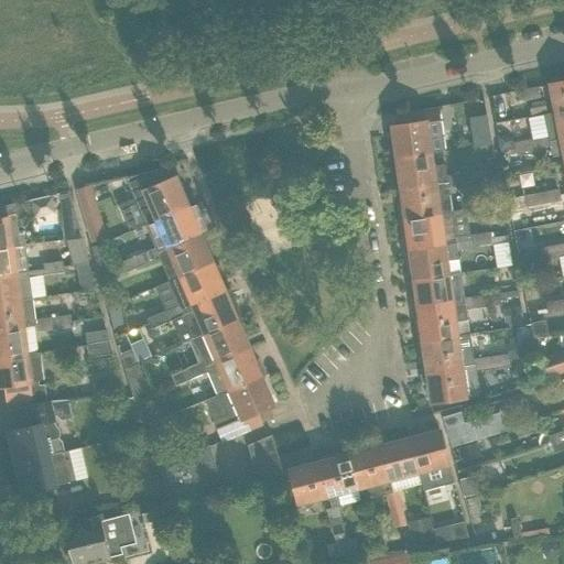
[(556,112),(563,110),(563,80),(551,84),(556,112)]
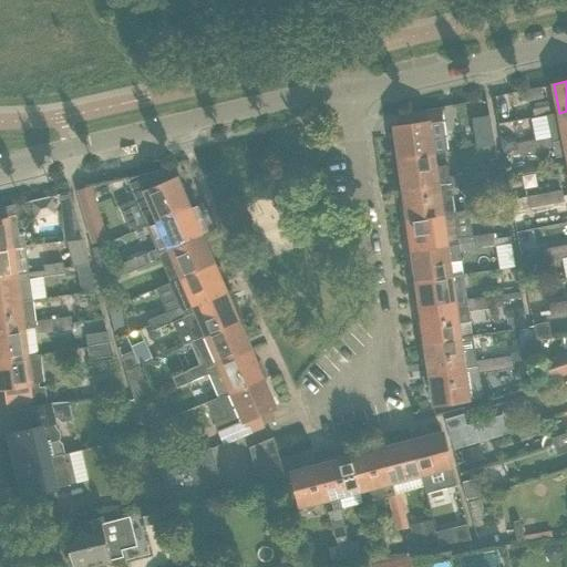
[(525,101),(543,98),(540,88),(523,91),(525,101)]
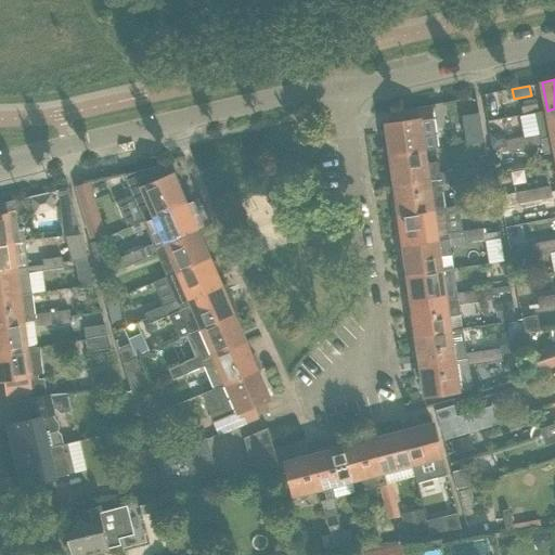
[(523,107),(519,108),(520,116),(534,114),(537,113),(534,100),(521,103),(523,107)]
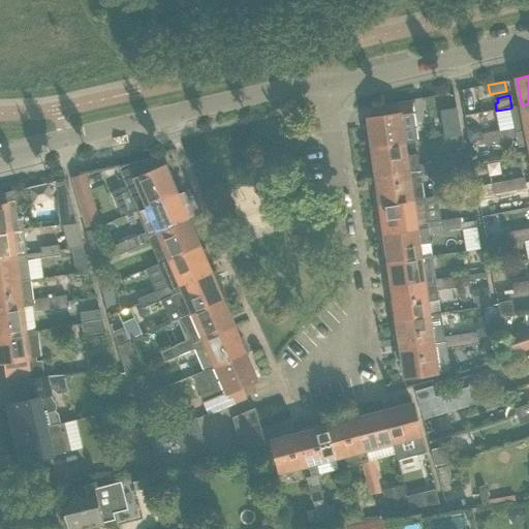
[(417,142),(413,114),(411,101),(375,106),(376,117),(368,118),(373,150),(405,145),(405,144),(417,142)]
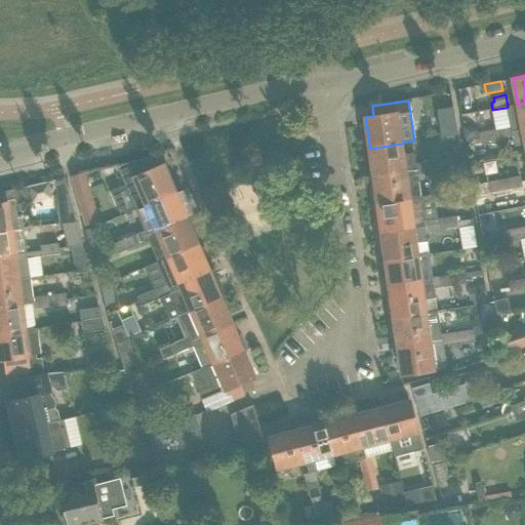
[(510,132),(524,128),(524,103),(518,105),(508,107),(506,108),(509,126),(494,129),(494,130),(495,134),(492,135),(493,142),(511,137),(510,132)]
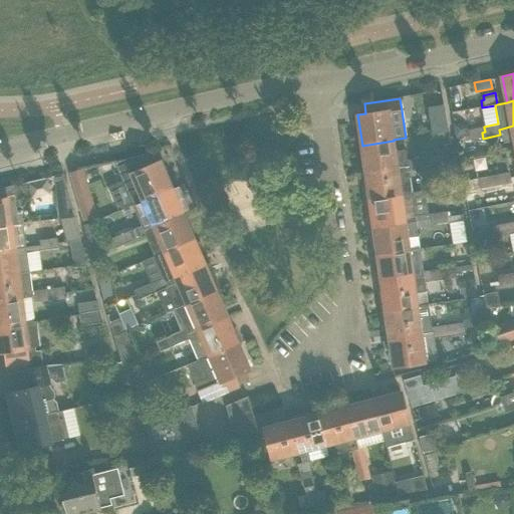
[(513,151),(513,125),(499,130),(500,135),(502,143),(512,142),(513,151)]
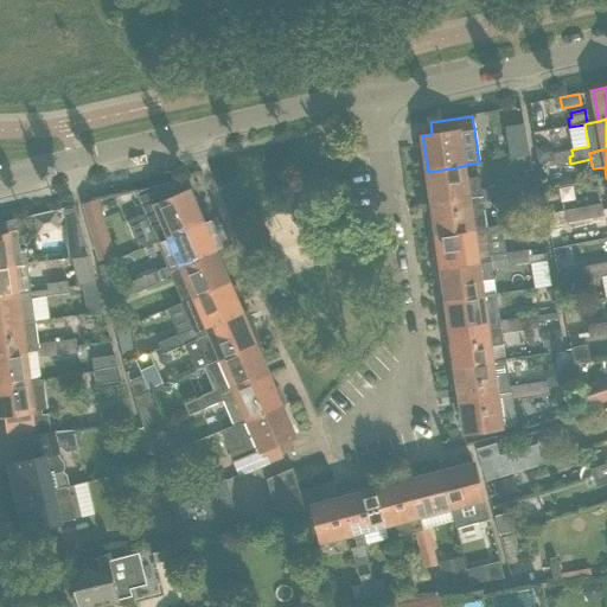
[(573,155),(572,151),(572,149),(551,153),(553,160),(549,161),(550,167),(570,164),(569,157),(573,155)]
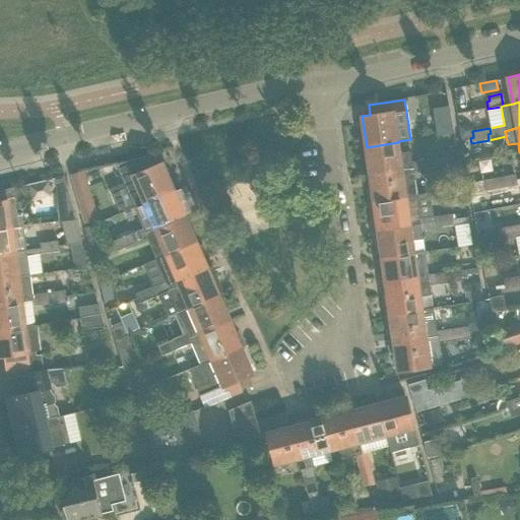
[(409,151),(400,153),(398,142),(367,147),(370,175),(411,169),(412,174),(413,174),(429,171),(429,167),(426,167),(425,159),(410,161),(409,151)]
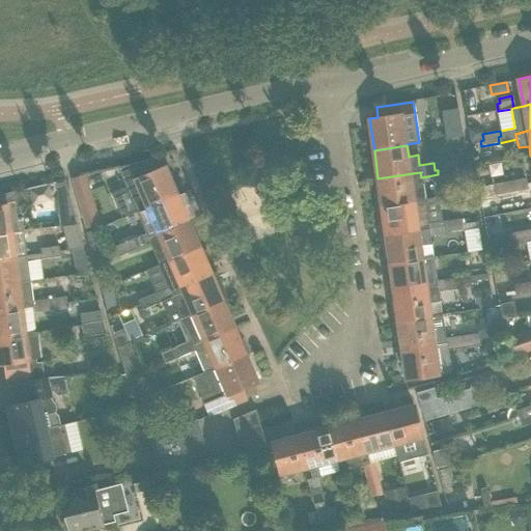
[(152,159),(117,167),(117,168),(136,212),(147,207),(147,206),(176,194),(164,167),(158,170),(152,159)]
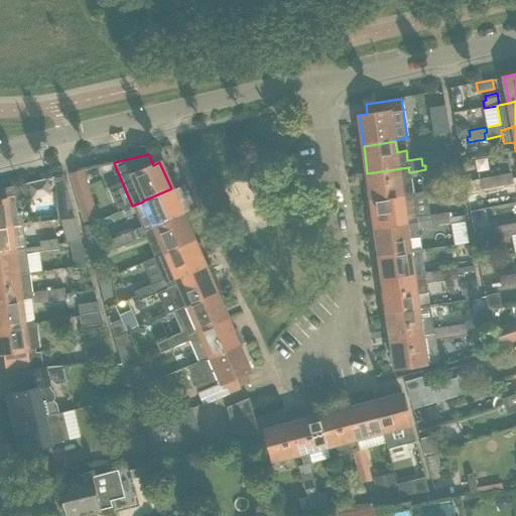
[(441,167),(440,163),(439,156),(421,158),(422,165),(425,165),(425,169),(441,167)]
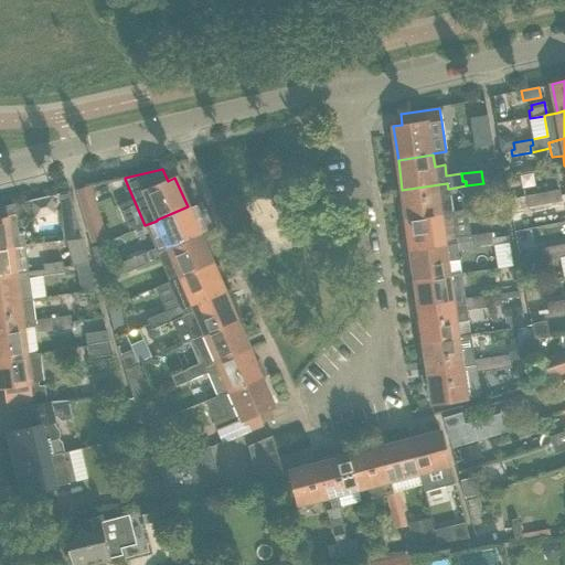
[(449,189),(448,189),(447,183),(402,190),(404,199),(398,199),(402,222),(452,214),(449,189)]
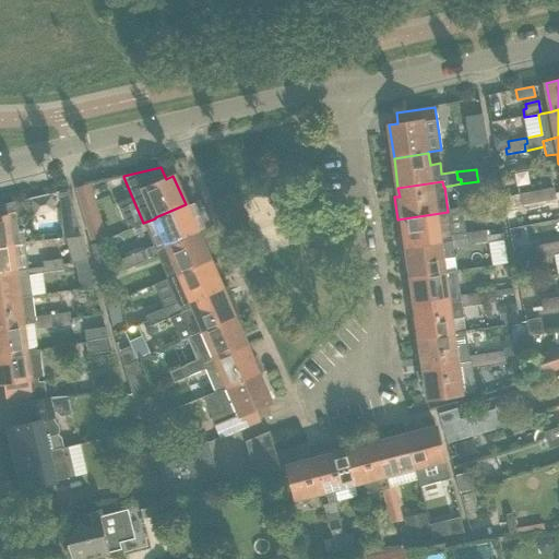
[(98,209),(91,185),(75,189),(83,213),(91,238),(105,234),(98,209)]
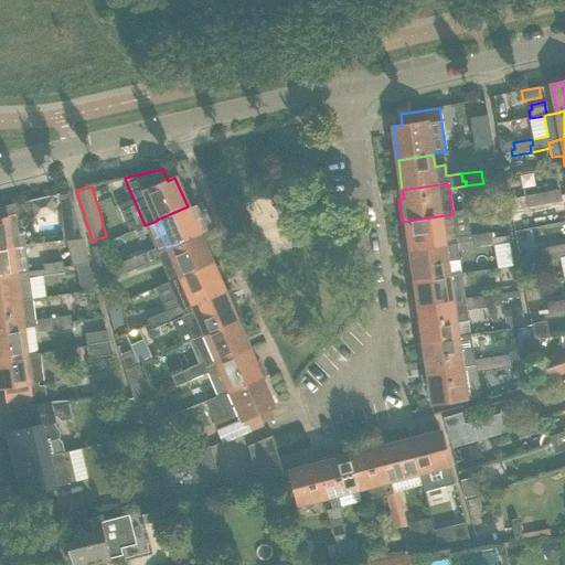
[(562,201),(561,194),(560,190),(541,194),(542,199),(544,198),(546,204),(562,201)]
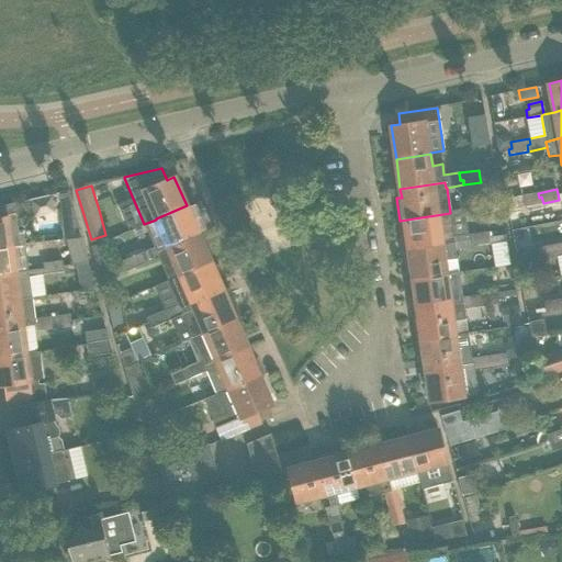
[(68,191),(59,192),(60,206),(71,204),(68,191)]
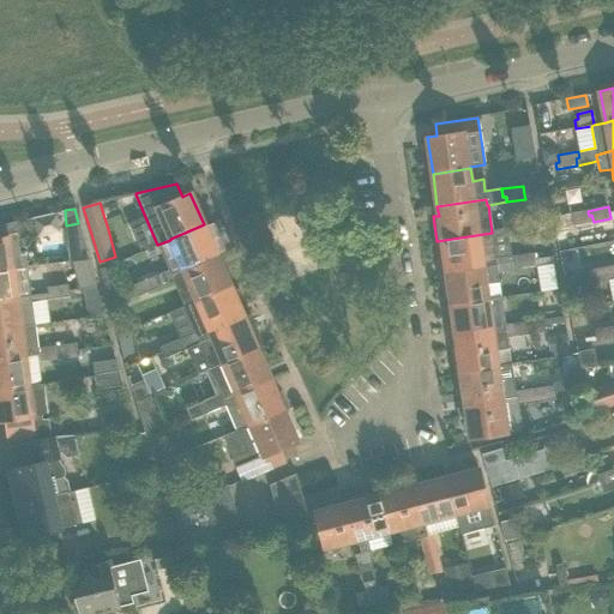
[(591,215),(589,216),(588,211),(569,215),(572,227),(594,222),(591,215)]
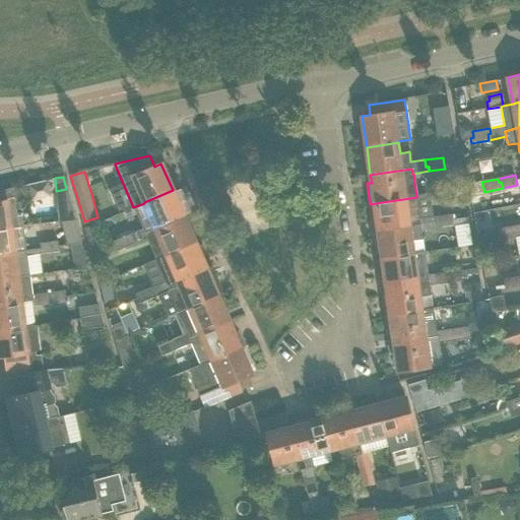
[(0,230),(12,229),(22,226),(20,213),(16,213),(15,203),(18,202),(19,202),(25,201),(24,185),(15,187),(0,190),(0,230)]
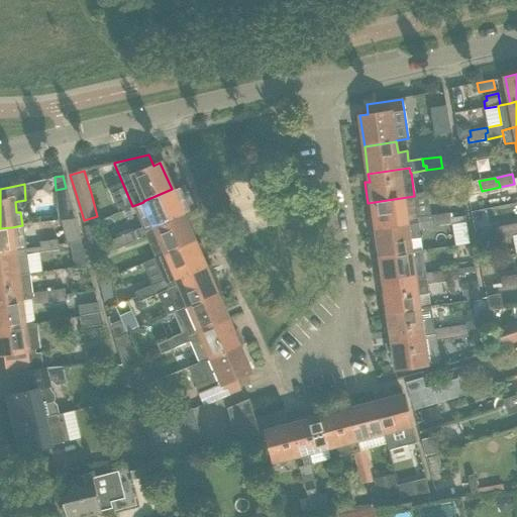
[(154,228),(183,215),(172,189),(143,201),(143,202),(154,228)]
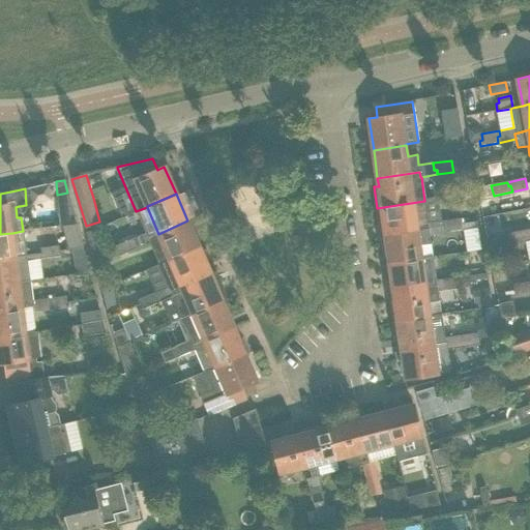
[(427,223),(428,223),(424,201),(377,208),(379,226),(384,225),(385,236),(428,230),(427,223)]
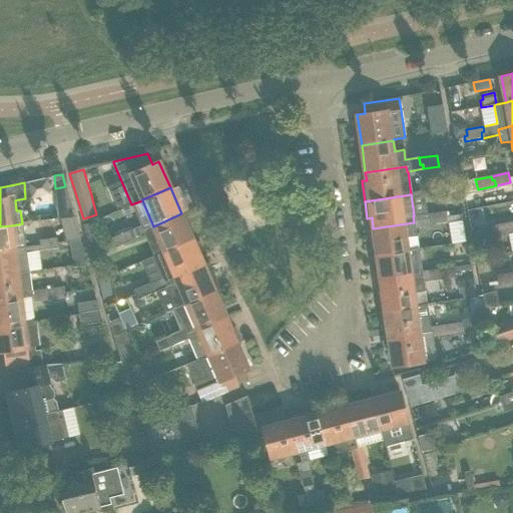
[(69,202),(56,204),(57,218),(73,216),(69,202)]
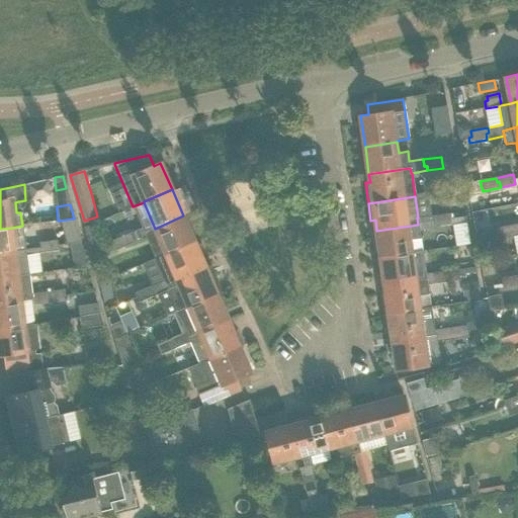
[(450,224),(450,220),(449,213),(434,216),(435,223),(432,223),(433,229),(438,228),(438,226),(450,224)]
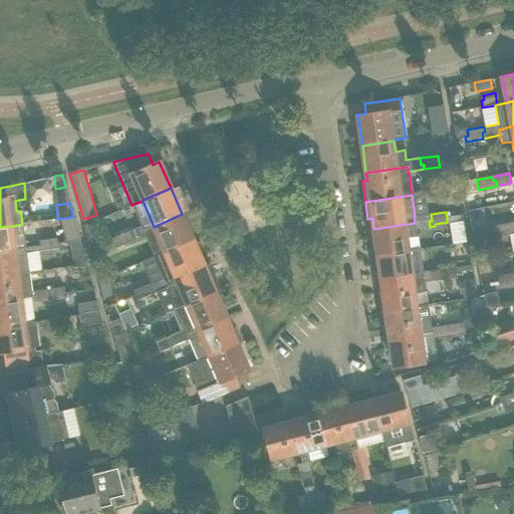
[(165,252),(193,240),(182,214),(154,227),(165,252)]
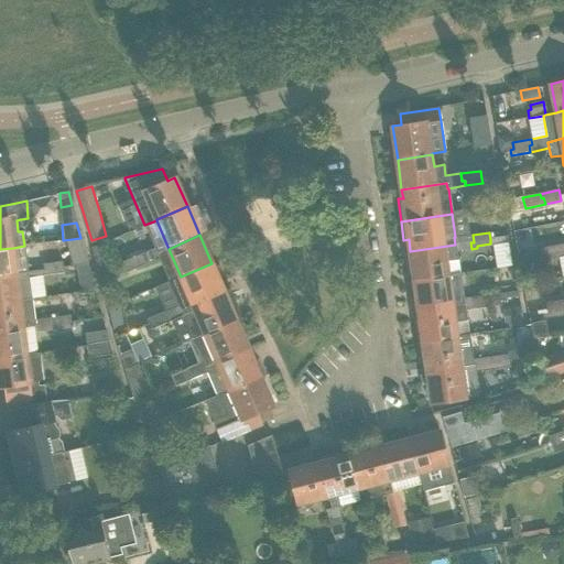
[(470,242),(474,242),(473,235),(455,237),(454,237),(455,245),(410,251),(414,281),(451,277),(448,263),(458,261),(457,251),(472,249),(470,242)]
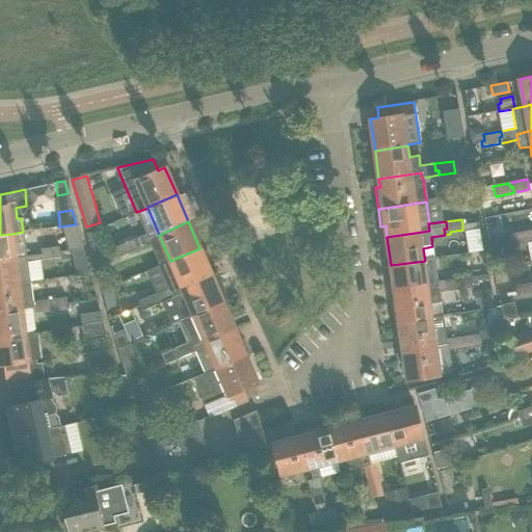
[(478,223),(462,225),(462,230),(462,232),(464,232),(479,230),(478,223)]
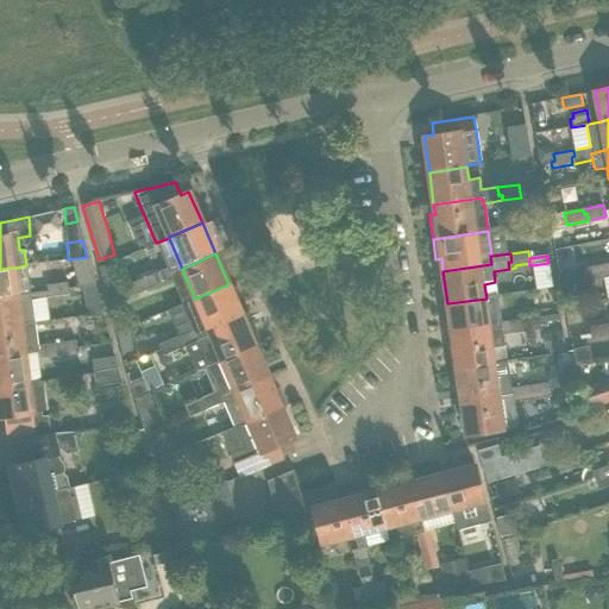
[(81,287),(98,284),(93,258),(76,262),(81,287)]
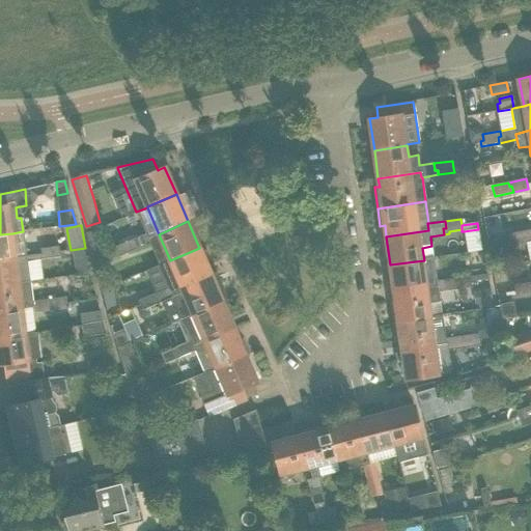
[(530,228),(521,230),(522,236),(520,236),(521,244),(527,242),(530,241),(530,228)]
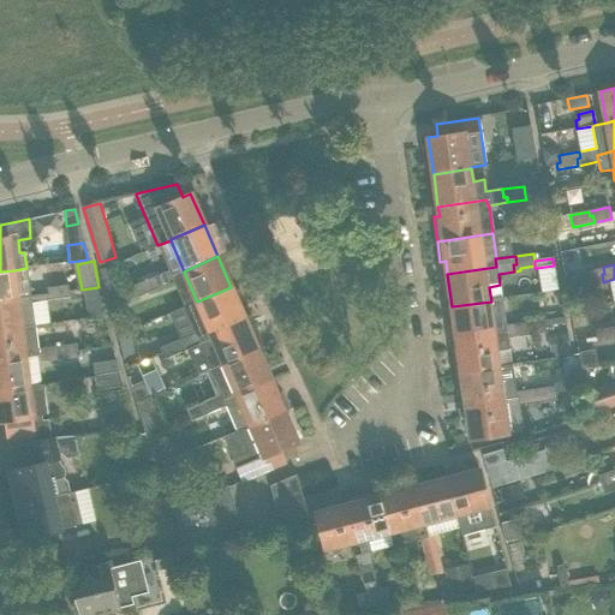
[(590,269),(583,272),(584,279),(585,285),(585,286),(603,282),(602,274),(604,274),(603,267),(590,269)]
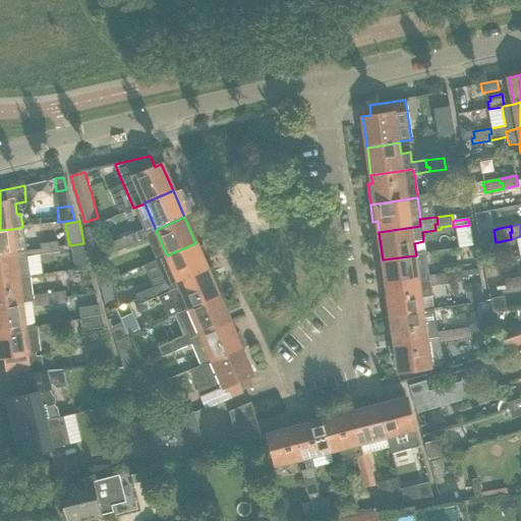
[(0,255),(16,253),(12,229),(0,230),(0,255)]
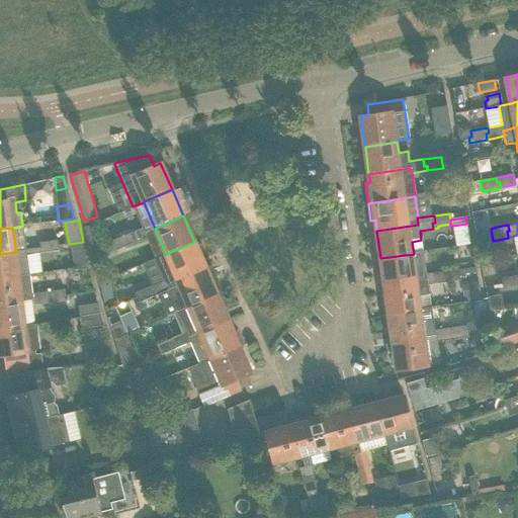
[(142,228),(128,234),(131,239),(127,240),(130,244),(146,238),(142,228)]
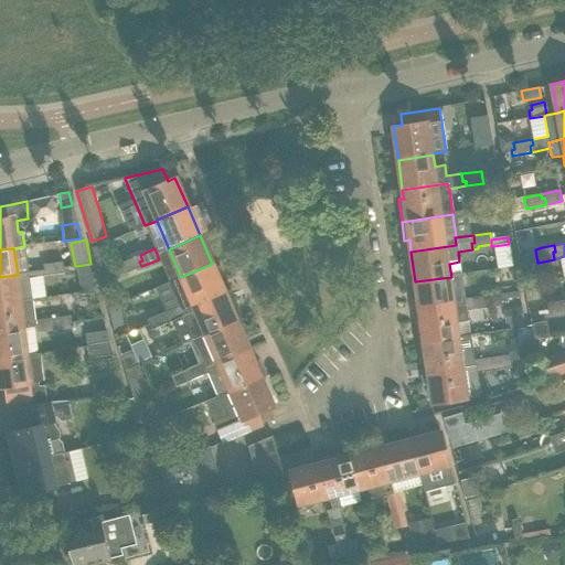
[(142,260),(140,255),(123,263),(127,273),(141,266),(139,262),(142,260)]
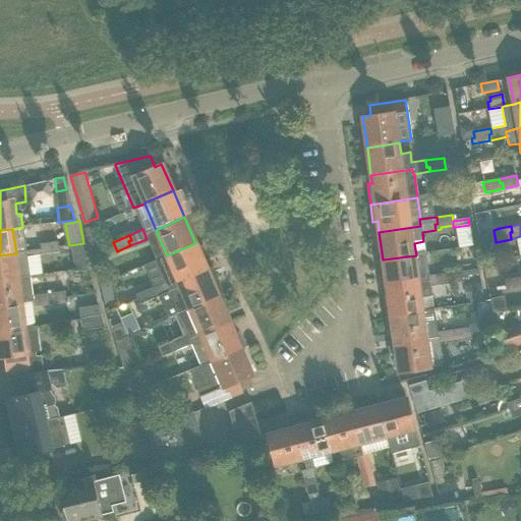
[(59,252),(59,247),(58,243),(39,245),(40,250),(42,249),(43,254),(59,252)]
